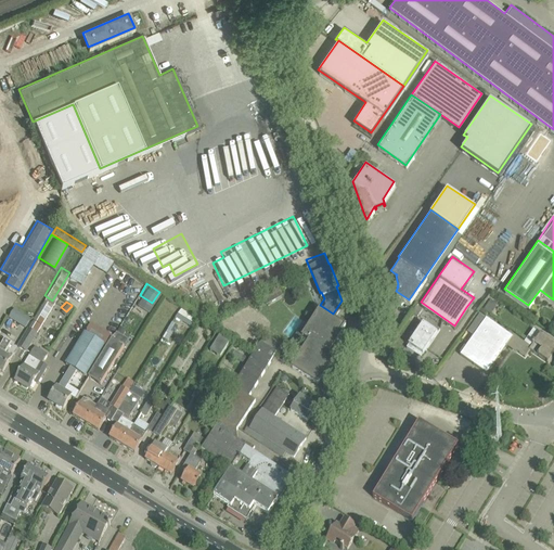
[(180,303),(174,310),(190,323),(196,315),(180,303)]
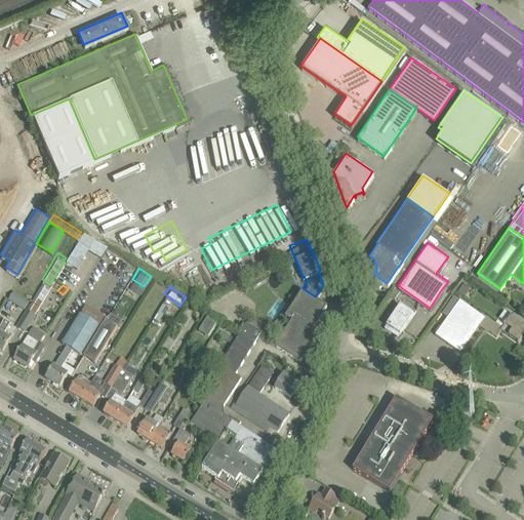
[(22,306),(28,297),(12,287),(6,296),(22,306)]
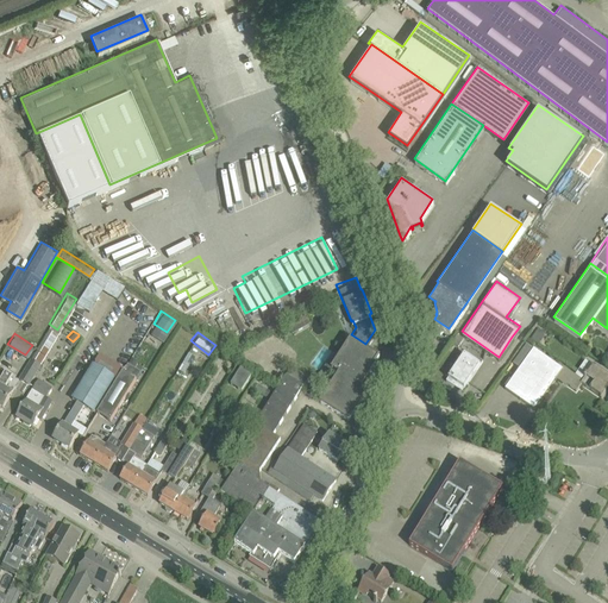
[(378,352),(365,344),(355,337),(351,334),(348,333),(330,362),(338,368),(319,397),(348,416),(367,387),(359,382),(378,352)]
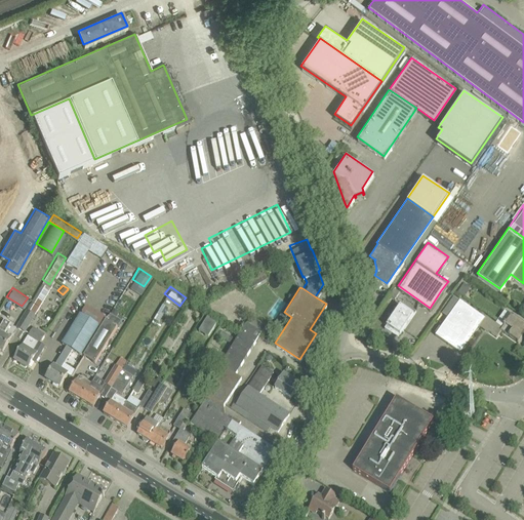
[(495,333),(500,327),(499,326),(501,323),(482,309),(480,312),(458,296),(434,331),(460,350),(479,322),(495,333)]
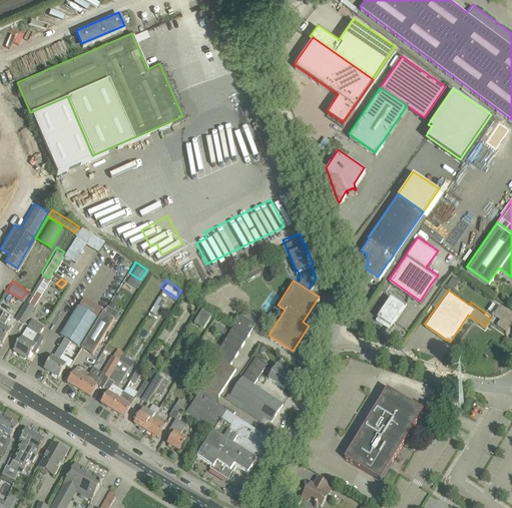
[(390,295),(377,314),(375,317),(386,325),(388,322),(390,323),(392,320),(403,304),(390,295)]
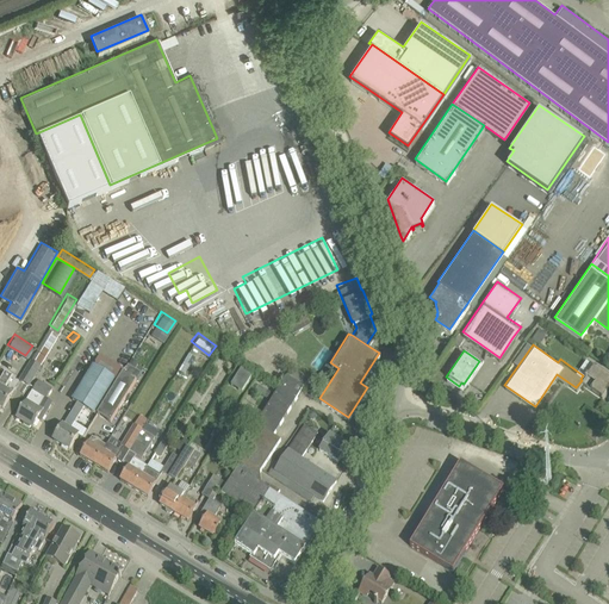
[(30,354),(17,374),(28,381),(41,361),(30,354)]
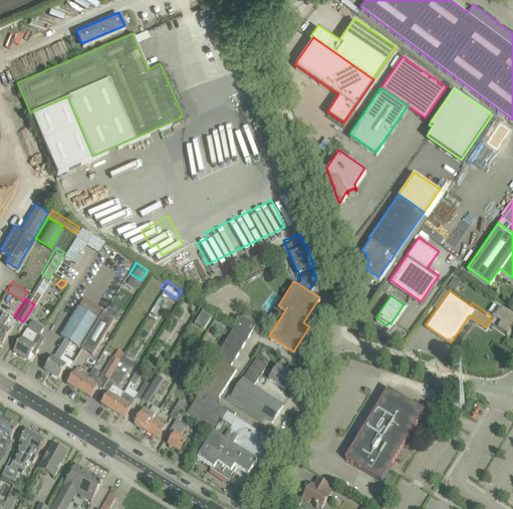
[(64,334),(69,337),(79,343),(96,316),(77,304),(60,332),(64,334)]
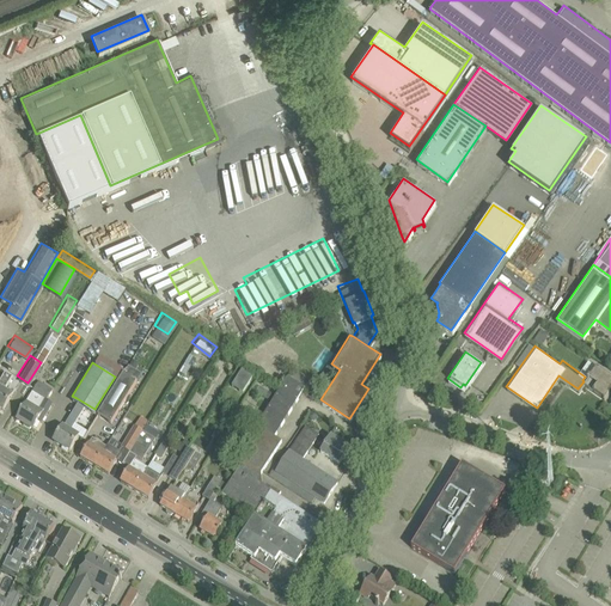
[(610,374),(596,363),(585,377),(582,380),(584,381),(603,396),(610,384),(610,374)]
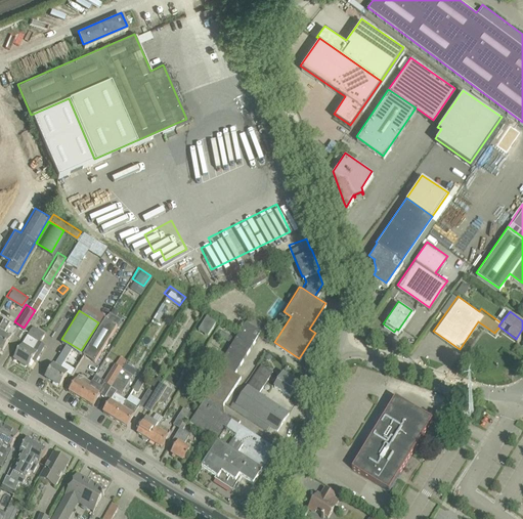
[(207,312),(198,327),(207,333),(216,318),(207,312)]
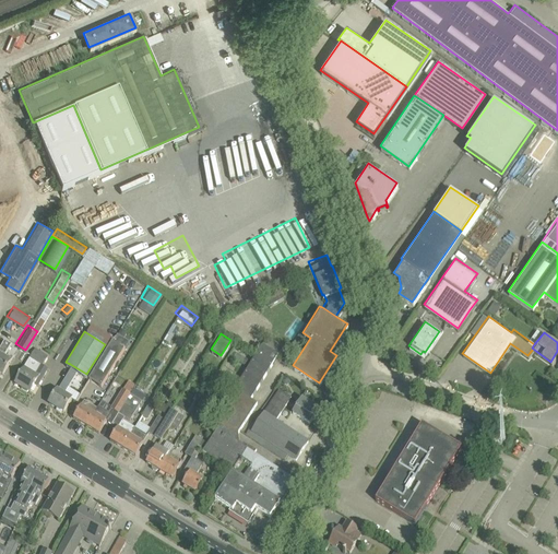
[(281,345),(264,334),(254,351),(271,362),(281,345)]
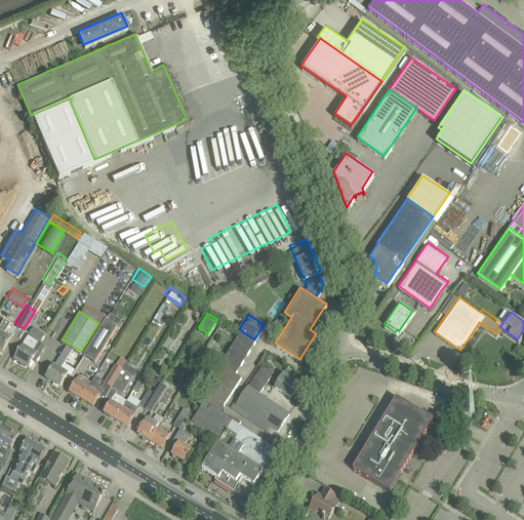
[(3,315),(0,320),(0,347),(2,348),(8,336),(0,331),(8,318),(3,315)]
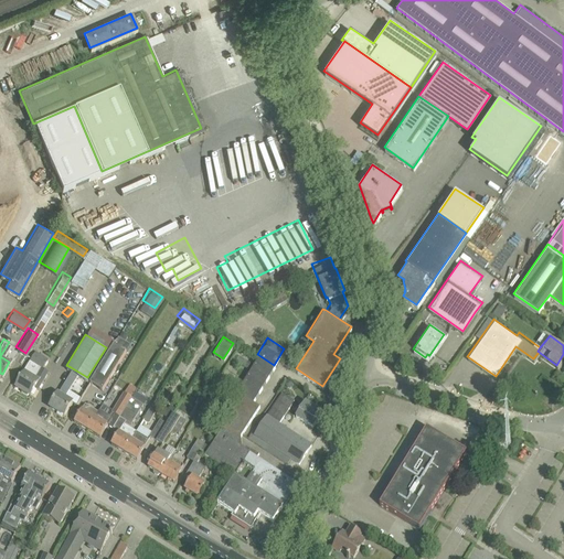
[(113,340),(89,379),(102,387),(126,347),(113,340)]
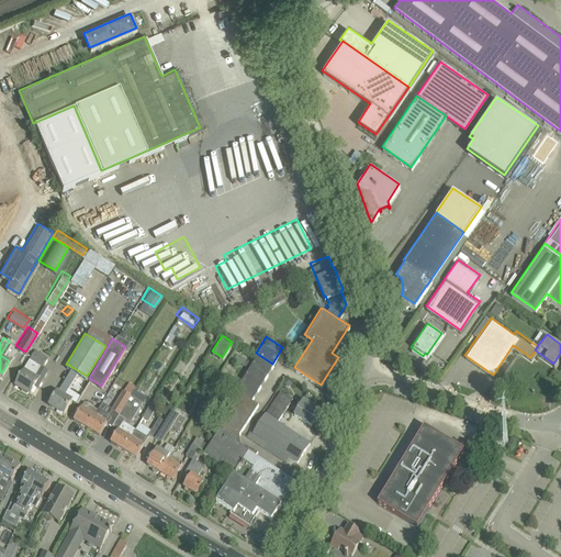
[(27,388),(30,389),(34,381),(36,383),(47,366),(42,363),(47,354),(34,346),(14,379),(21,383),(21,386),(26,389),(27,388)]
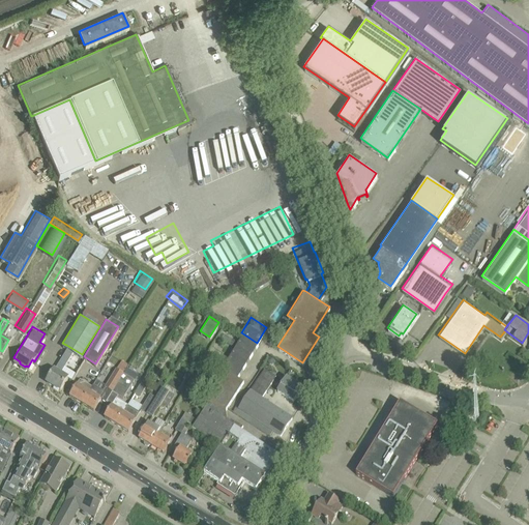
[(218,368),(225,372),(192,424),(219,442),(234,421),(240,426),(242,423),(234,417),(232,420),(221,413),(243,378),(237,374),(257,343),(241,332),(218,368)]
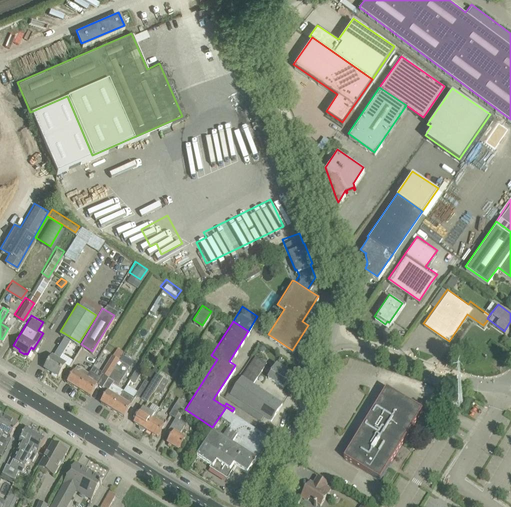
[(51,353),(44,365),(57,373),(65,361),(57,356),(69,336),(64,333),(52,353),(51,353)]
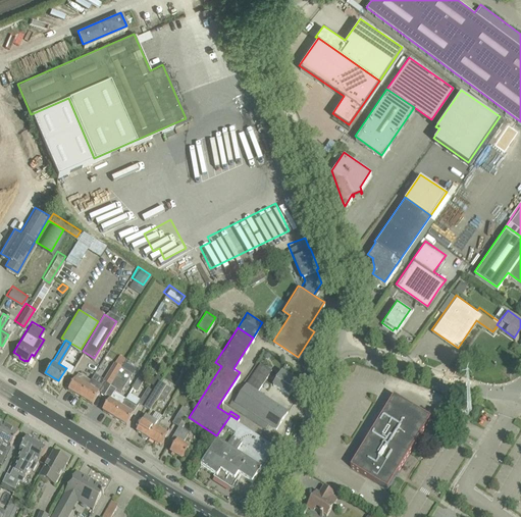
[(103,376),(102,377),(105,378),(109,381),(117,367),(120,364),(120,362),(114,359),(114,358),(103,376)]
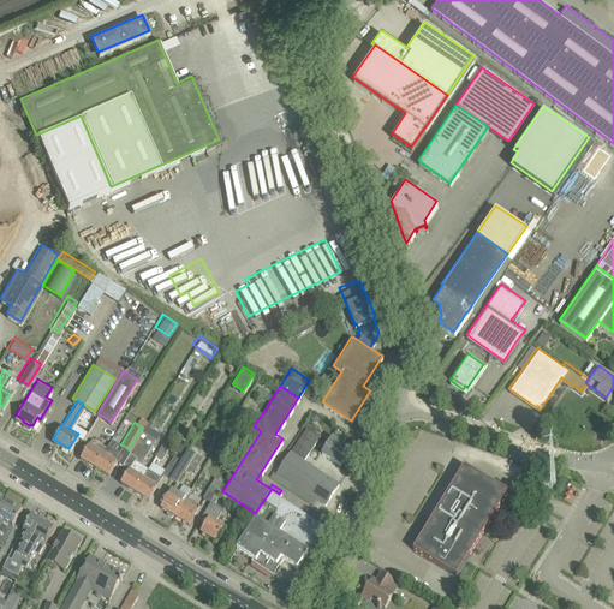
[(216,422),(213,428),(214,433),(219,435),(225,427),(216,422)]
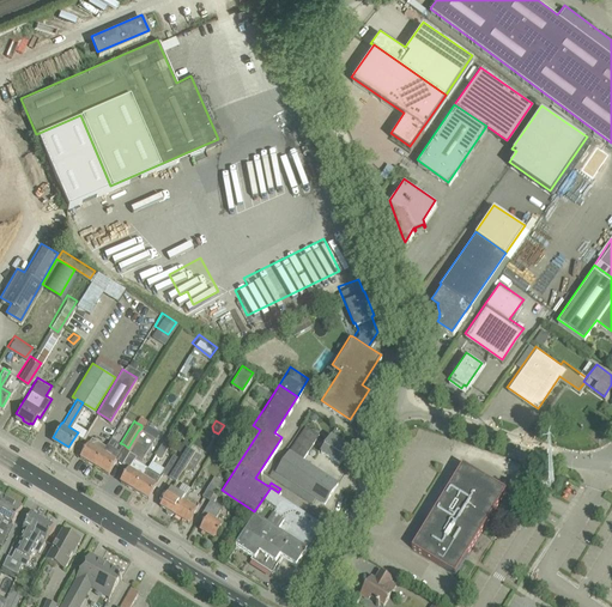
[(306,423),(276,468),(314,493),(323,499),(337,479),(302,456),(319,431),(306,423)]
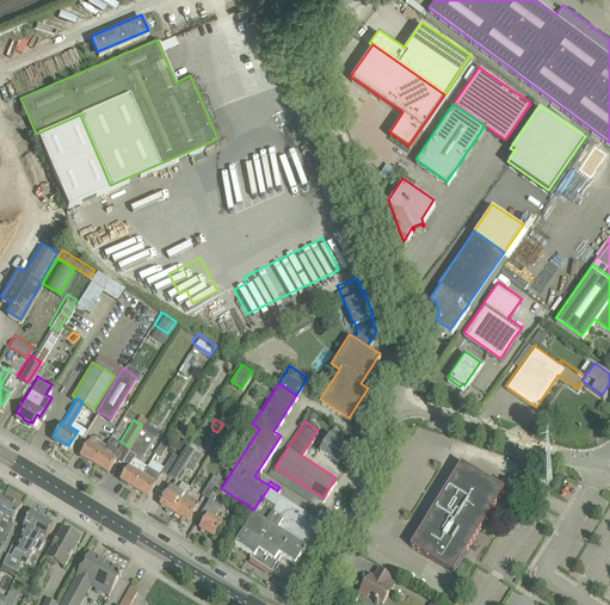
[(137,430),(128,446),(141,455),(154,434),(143,427),(141,426),(137,430)]
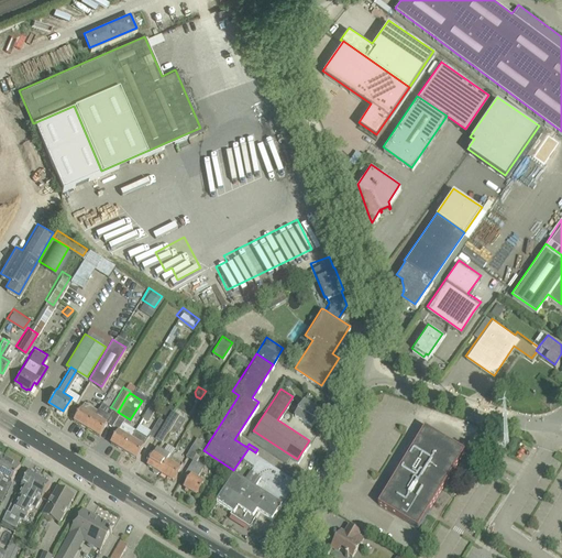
[(294,412),(310,423),(320,408),(304,397),(294,412)]
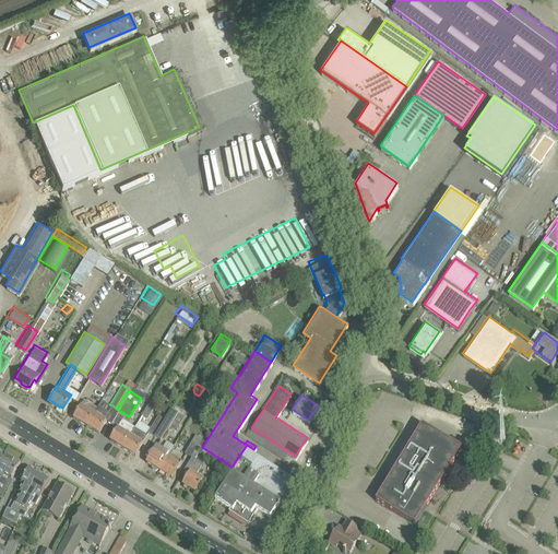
[(83,396),(72,413),(85,421),(97,402),(96,401),(95,403),(83,396)]
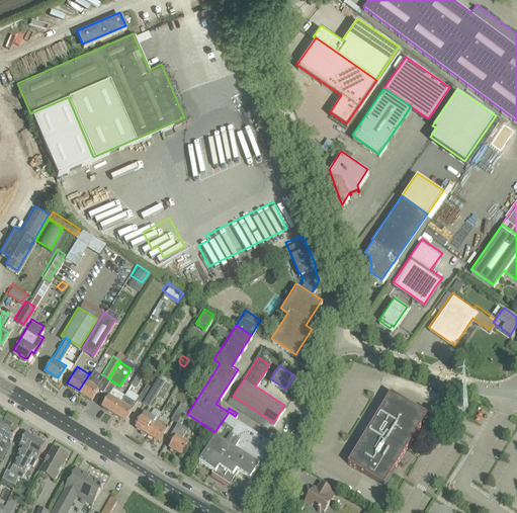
[(156,367),(150,376),(154,379),(157,374),(160,370),(156,367)]
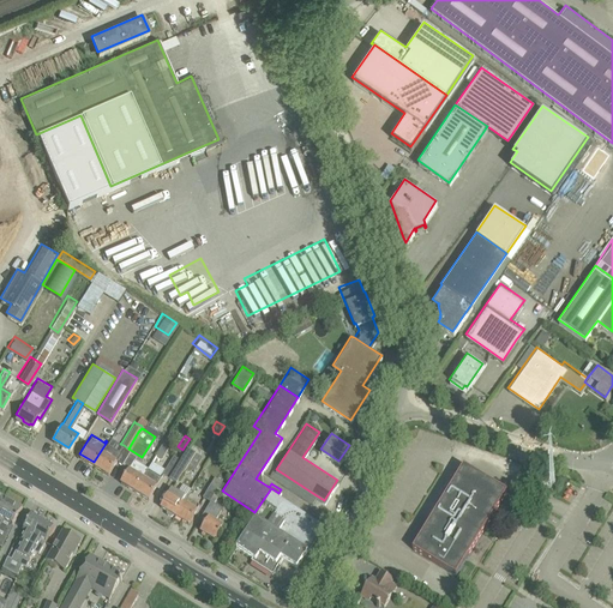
[(163,438),(155,451),(161,455),(169,441),(163,438)]
